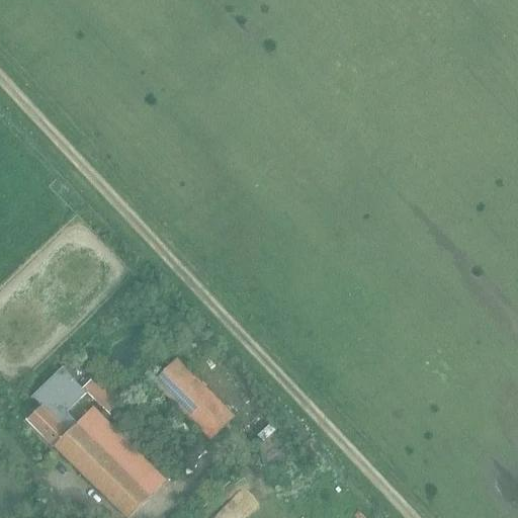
[(151,383),(209,441),(234,416),(176,358),(151,383)]
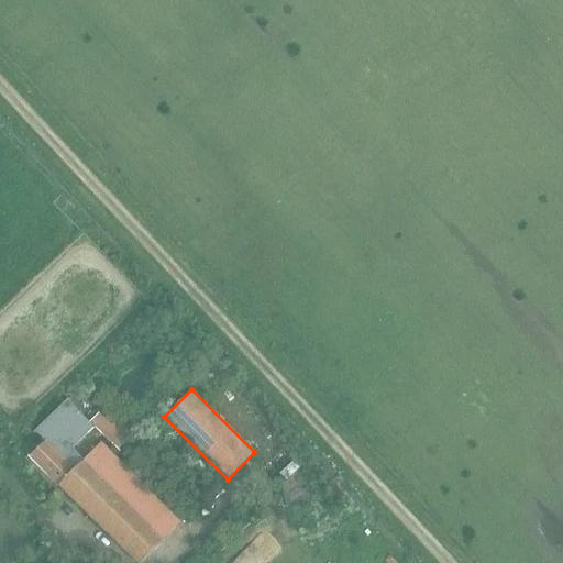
[(33,431),(43,441),(37,446),(30,453),(133,562),(135,562),(178,522),(101,443),(83,461),(70,448),(94,427),(88,422),(67,400),(68,399),(67,398),(33,431)]
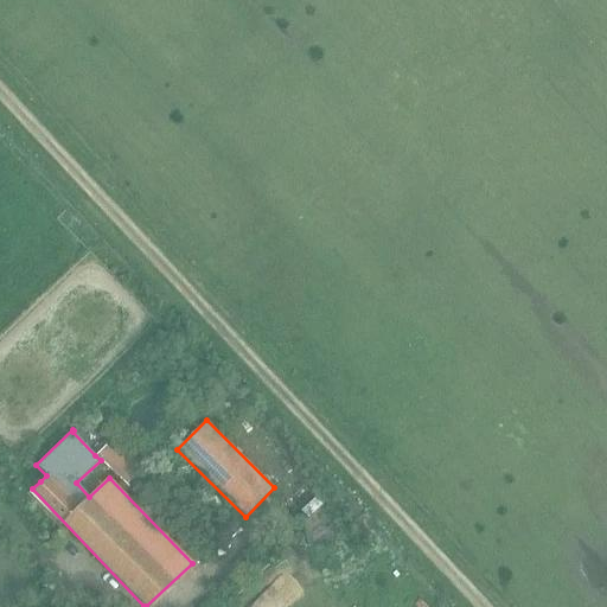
[(125,453),(119,458),(106,445),(95,455),(101,460),(126,485),(141,470),(125,453)]
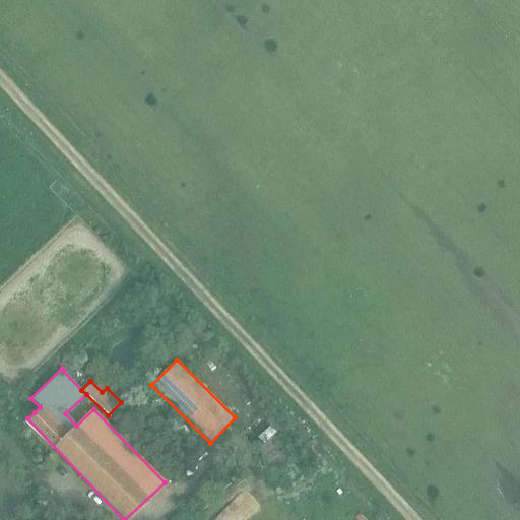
[(271,430),(285,418),(279,411),(265,421),(271,430)]
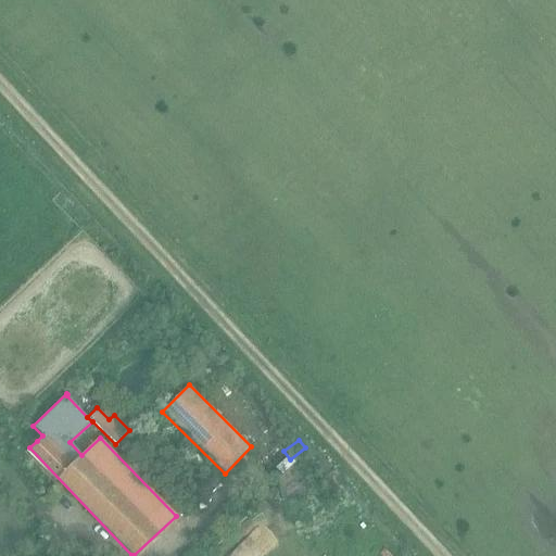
[(287,475),(301,489),(312,478),(298,464),(287,475)]
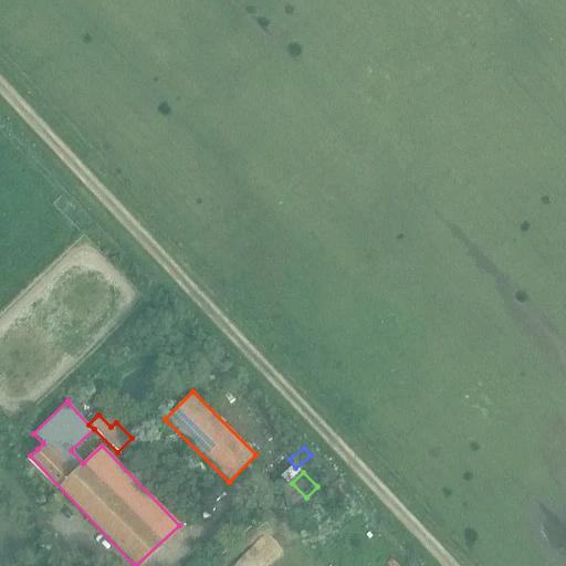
[(283,549),(294,526),(269,514),(258,538),(283,549)]
